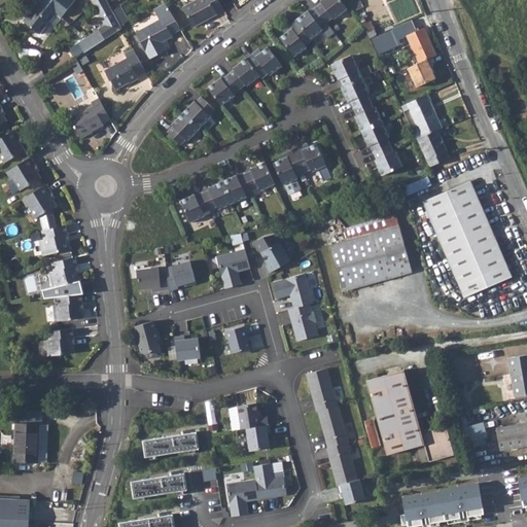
[(40,0),(23,20),(39,33),(56,13),(61,18),(75,1),(73,0),(40,0)]
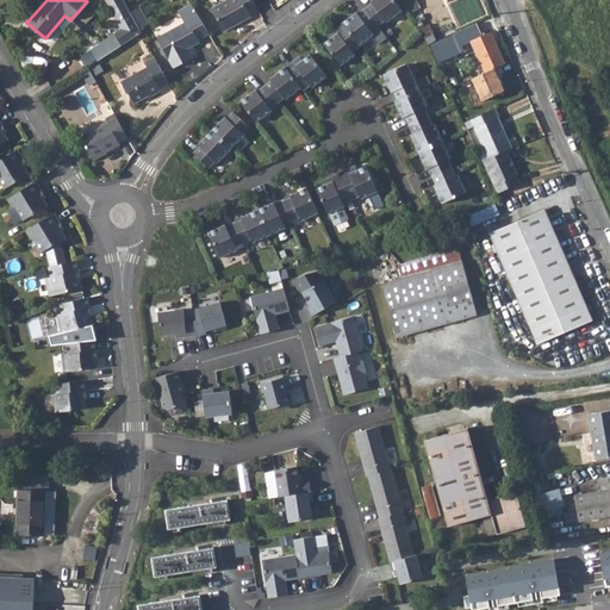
[(92,49),(99,61),(142,33),(129,11),(123,0),(106,0),(123,29),(92,49)]
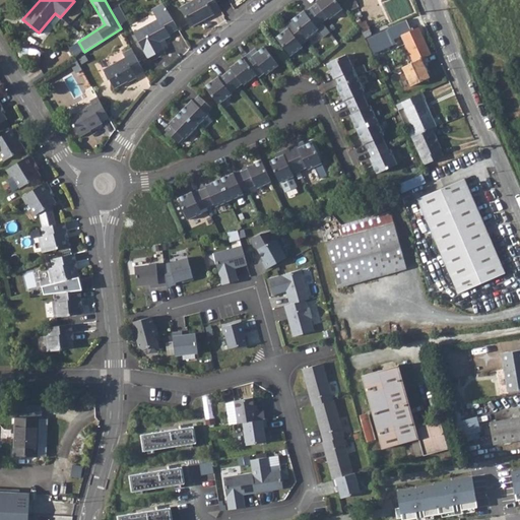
[(204,18),(192,0),(190,0),(180,6),(191,25),(204,18)]
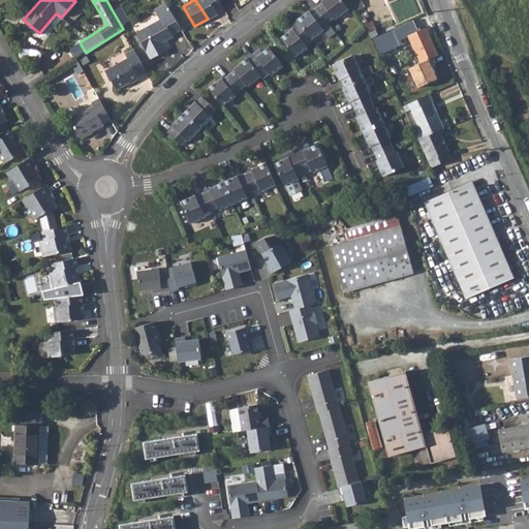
[(215,11),(223,7),(218,0),(195,0),(208,19),(217,13),(215,11)]
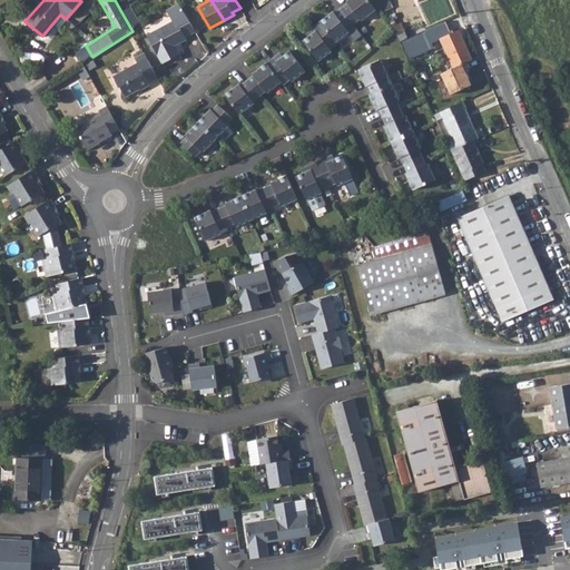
[(376,11),(367,0),(349,0),(346,2),(347,3),(341,8),(354,26),(361,20),(362,22),(376,11)]
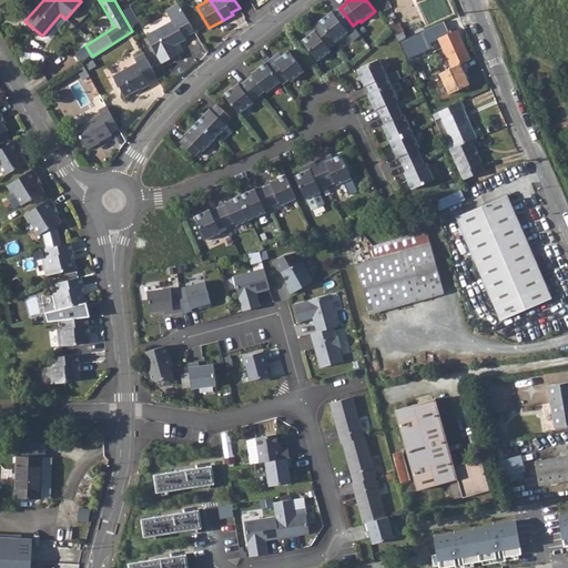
[(176,4),(164,11),(171,22),(173,21),(171,17),(181,11),(176,4)]
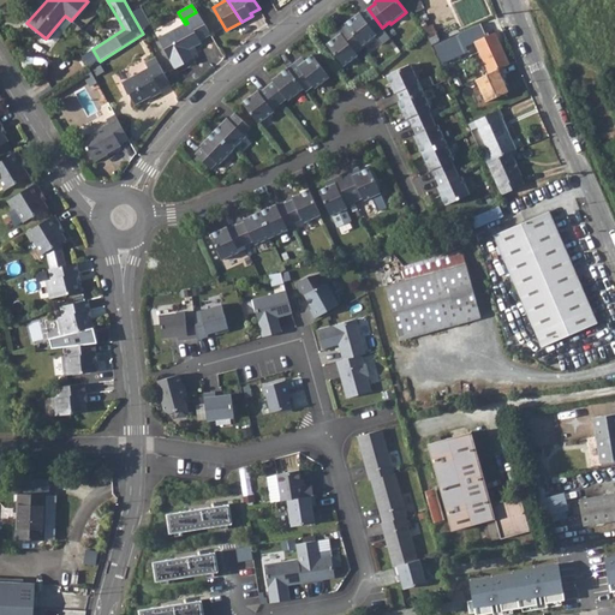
[(141,7),(133,11),(143,28),(150,24),(141,7)]
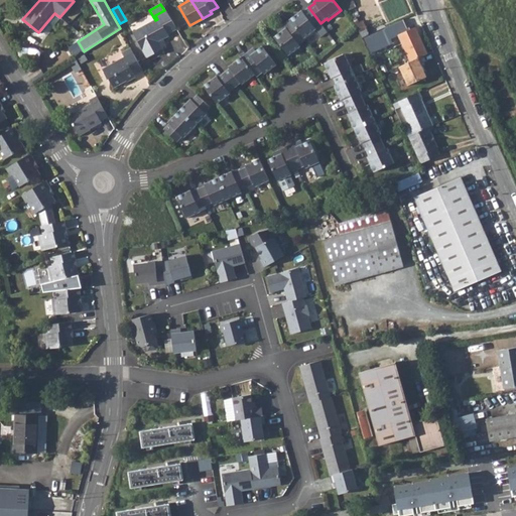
[(320,23),(308,7),(302,12),(301,10),(288,19),(303,39),(316,30),(314,27),(320,23)]
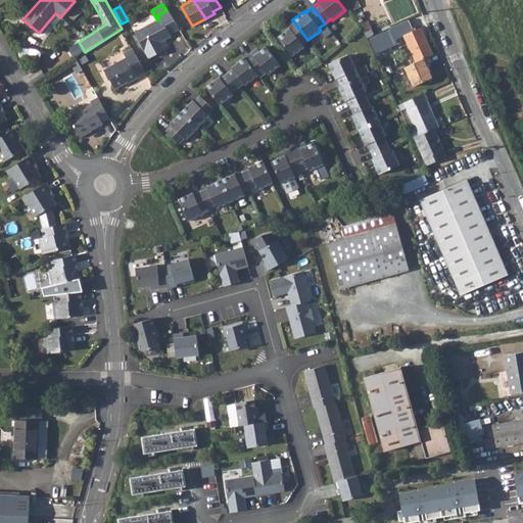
[(159,19),(157,20),(134,34),(147,59),(163,51),(159,43),(170,37),(169,35),(177,30),(167,10),(157,15),(159,19)]
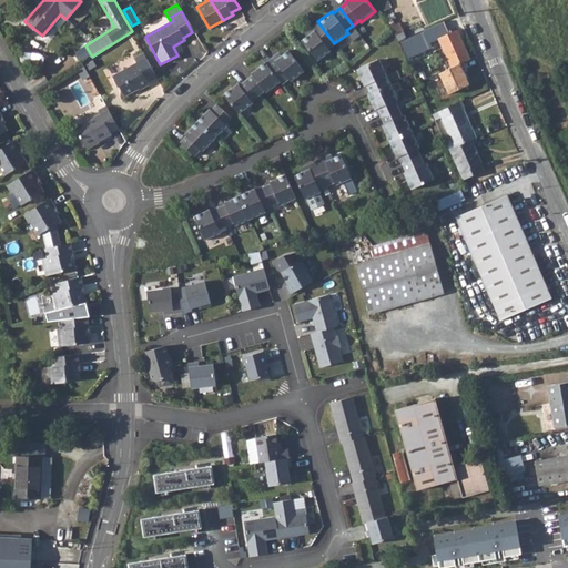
[(334,43),(317,21),(306,29),(310,33),(303,39),(301,40),(316,61),(318,59),(330,51),(327,49),(335,43),(334,43)]
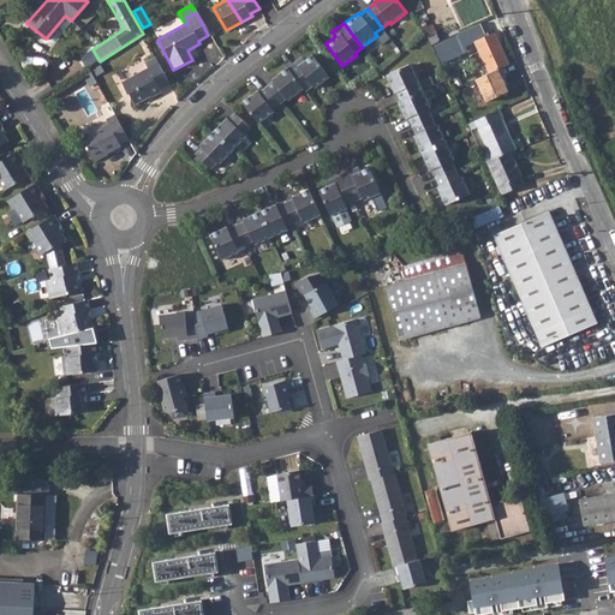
[(495,34),(475,43),(488,75),(509,64),(495,34)]
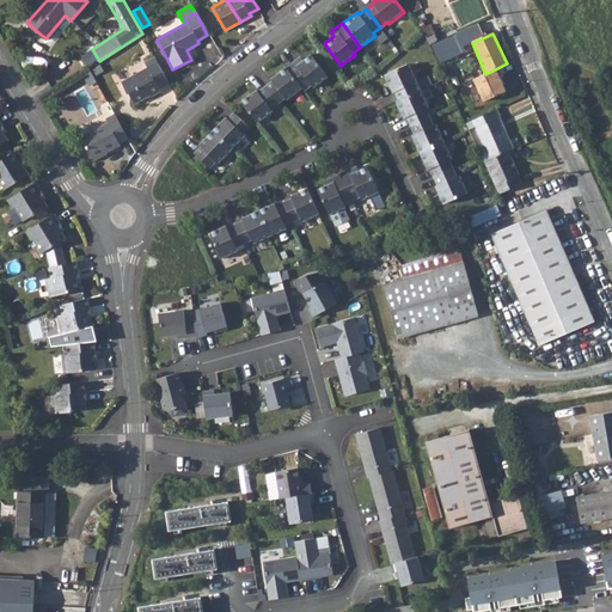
[(457,35),(429,48),(438,66),(463,54),(465,51),(457,35)]
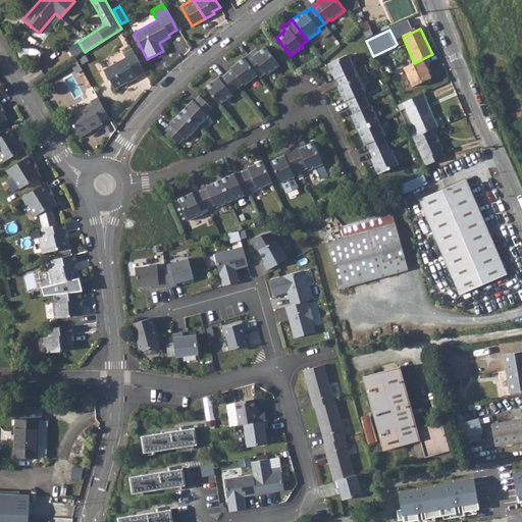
[(395,46),(373,56),(376,63),(398,53),(395,46)]
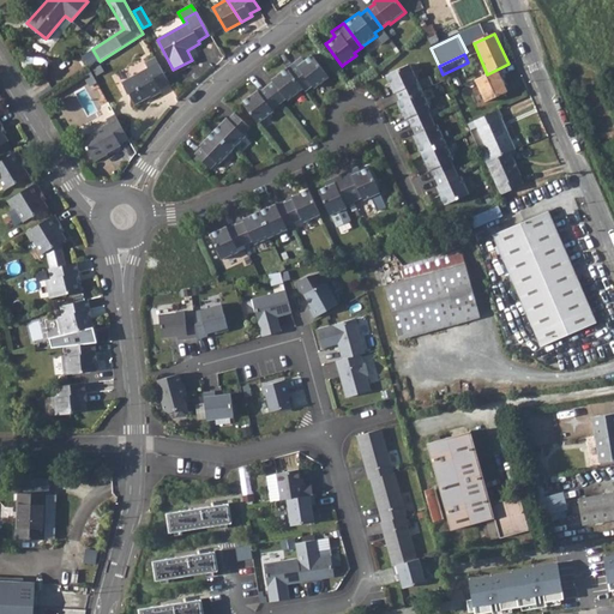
[(298,59),(287,67),(302,89),(305,92),(312,86),(314,89),(329,78),(311,55),(301,62),(298,59)]
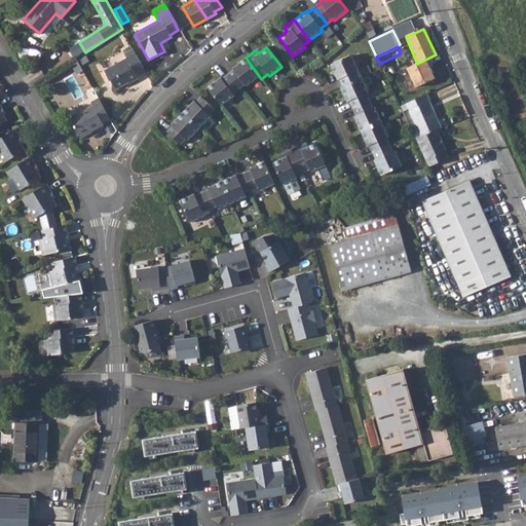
[(146,71),(134,48),(124,53),(126,58),(104,71),(110,81),(111,80),(116,89),(129,81),(130,83),(139,78),(138,76),(146,71)]
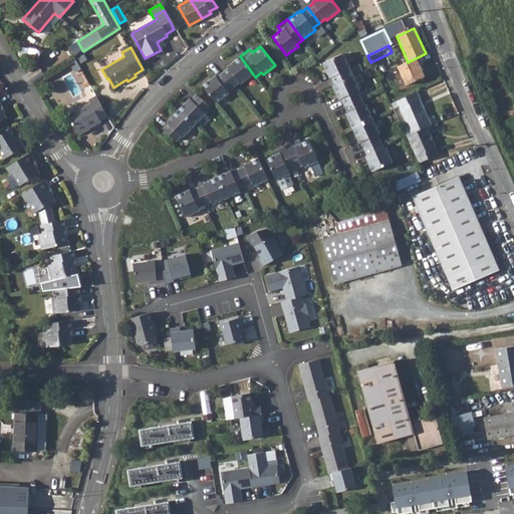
[(335,85),(352,77),(349,69),(350,69),(344,54),(324,64),(330,78),(332,77),(335,85)]
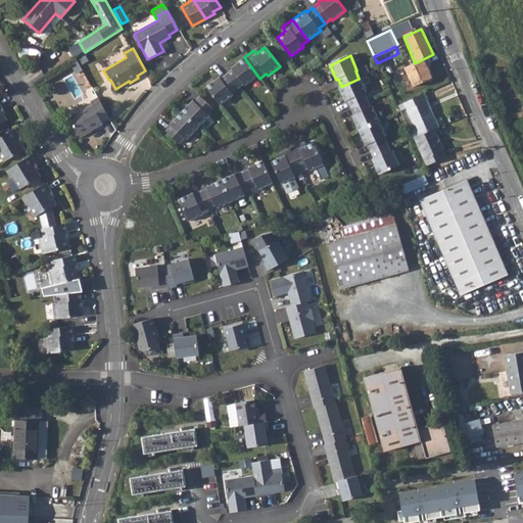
[(257,76),(244,57),(231,67),(232,68),(226,74),(237,89),(243,84),(244,86),(257,76)]
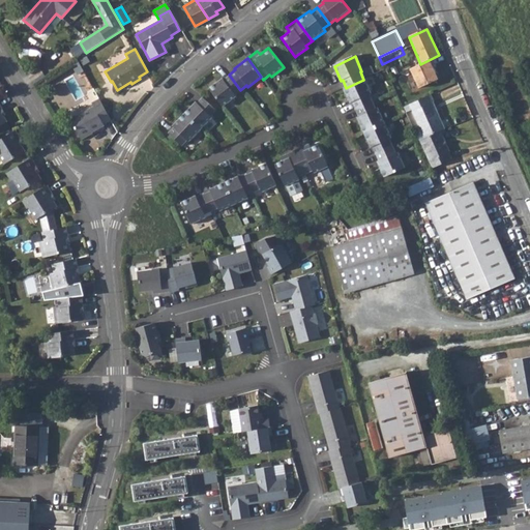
[(240,90),(229,75),(222,80),(221,78),(208,88),(222,107),(235,96),(234,95),(240,90)]
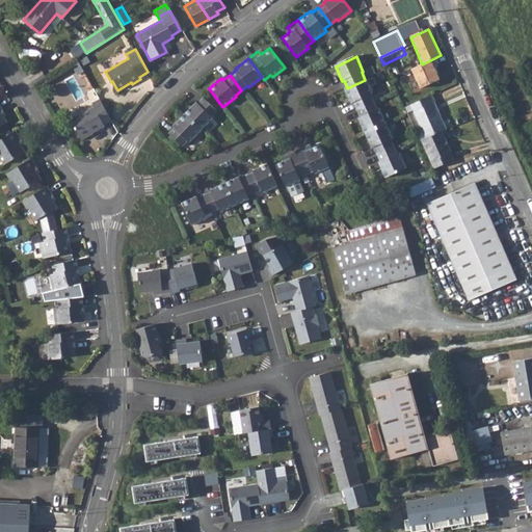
[(357,110),(375,102),(372,95),(373,94),(367,79),(347,88),(346,88),(352,104),(354,103),(357,110)]
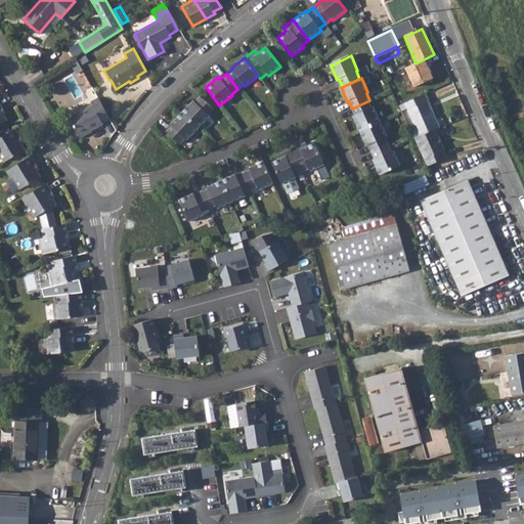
[(425,94),(398,106),(400,112),(406,108),(416,104),(417,106),(426,102),(429,101),(425,94)]
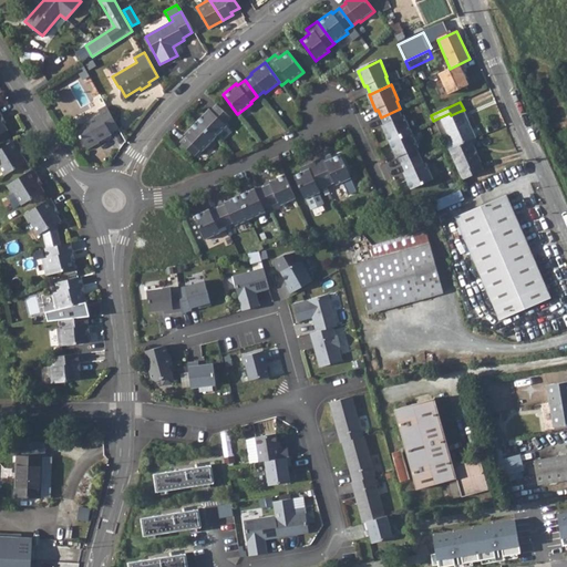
[(119,127),(106,104),(99,110),(100,113),(76,126),(82,134),(81,135),(89,147),(100,142),(99,140),(112,132),(112,131),(119,127)]
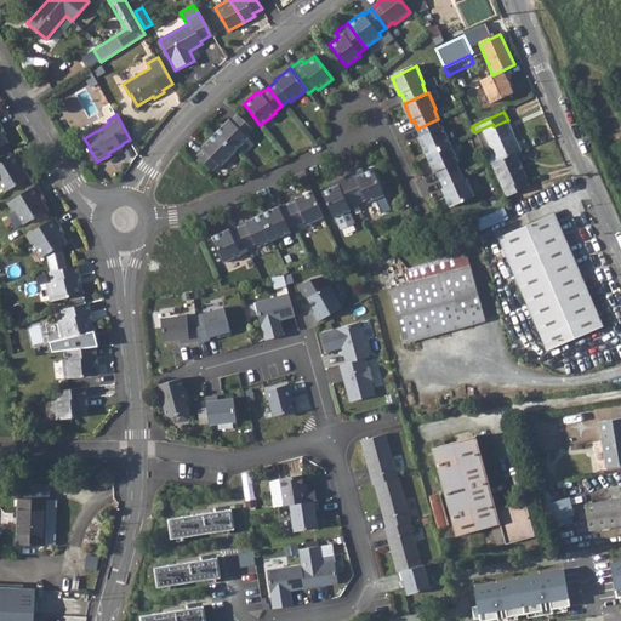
[(252,130),(235,114),(229,121),(227,119),(215,134),(234,152),(248,138),(245,136),(252,130)]
